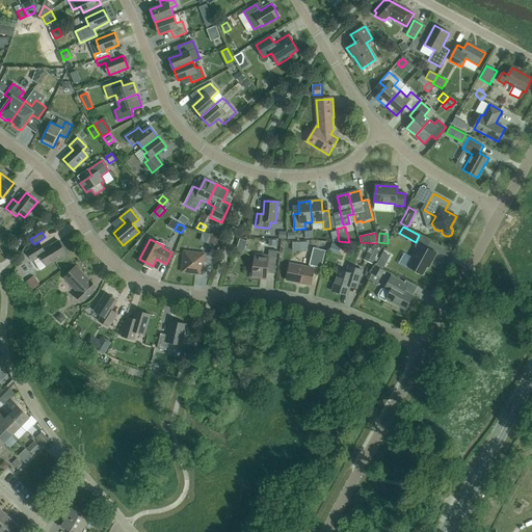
[(67,255),(58,241),(44,250),(40,243),(27,250),(33,261),(41,257),(47,266),(67,255)]
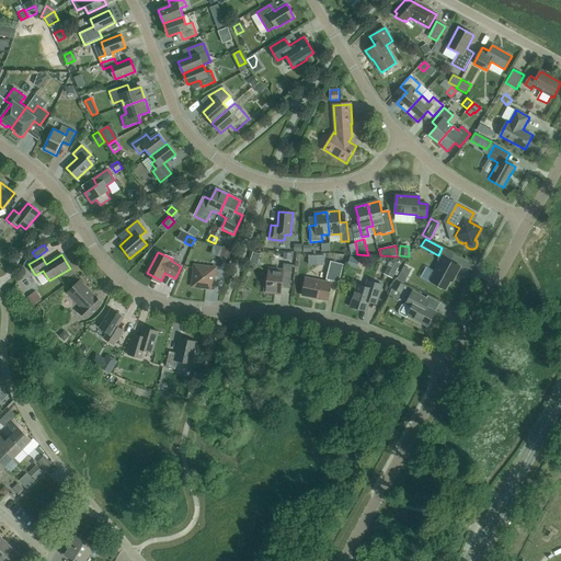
[(351,256),(347,265),(354,267),(356,259),(351,256)]
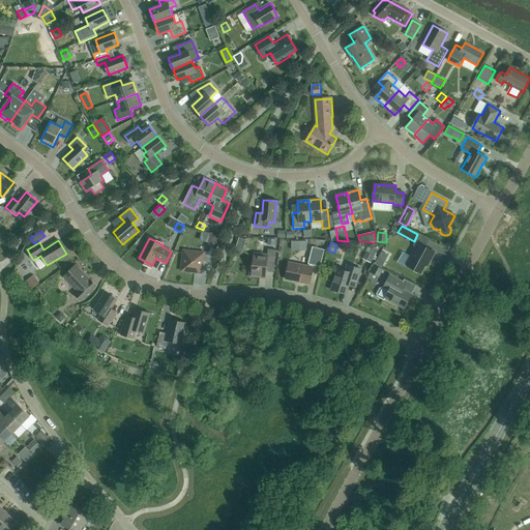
[(431,260),(435,253),(418,243),(406,265),(421,273),(429,260),(431,260)]
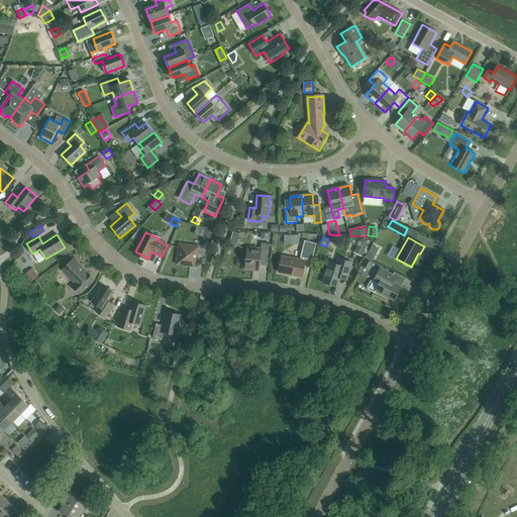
[(362,256),(369,243),(359,239),(352,252),(362,256)]
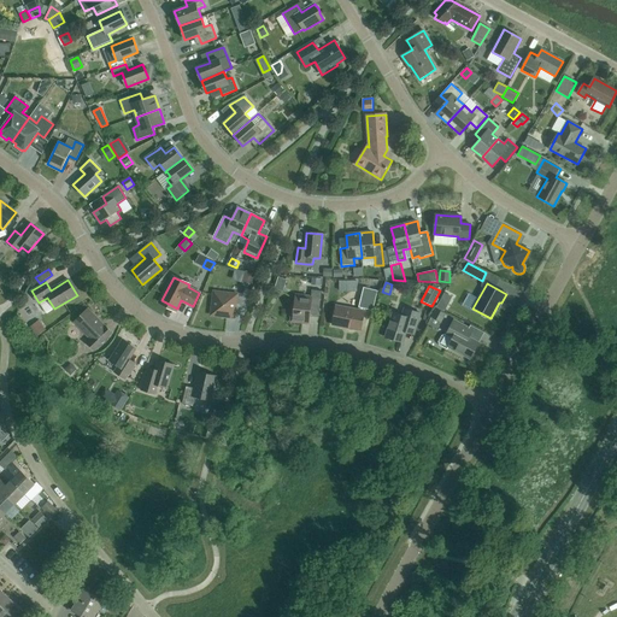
[(247,307),(252,291),(245,288),(242,297),(238,297),(238,294),(213,292),(211,316),(235,318),(236,303),(240,303),(240,305),(247,307)]
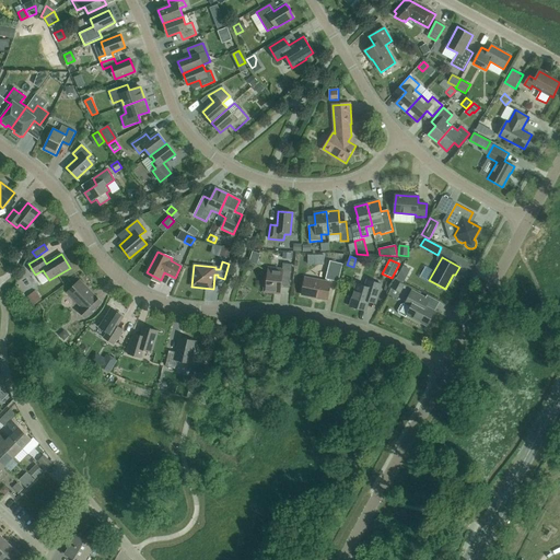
[(338,282),(342,264),(330,261),(326,279),(326,281),(305,278),(302,295),(327,300),(330,282),(331,280),(338,282)]
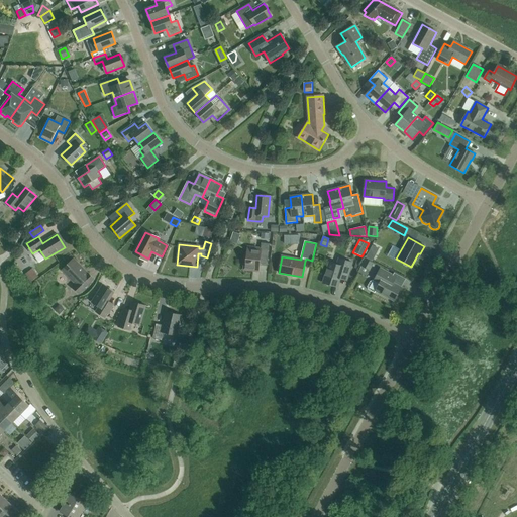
[(270,244),(270,243),(262,243),(261,248),(248,247),(247,255),(245,255),(243,270),(259,271),(261,256),(268,257),(270,244)]
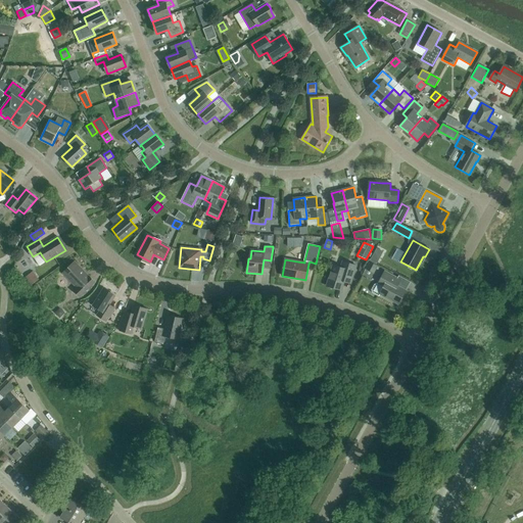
[(378,263),(381,258),(375,254),(372,259),(378,263)]
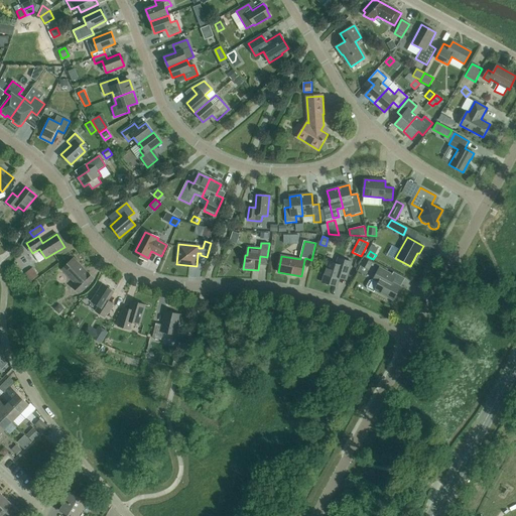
[(337,286),(340,278),(346,280),(348,276),(352,262),(339,258),(337,264),(329,262),(323,282),(337,286)]
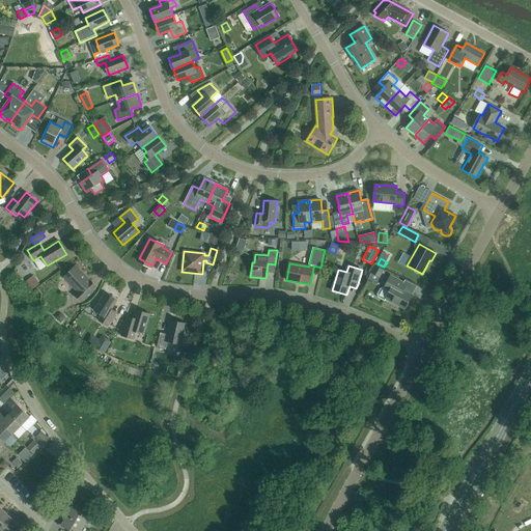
[(380,278),(384,271),(375,266),(371,274),(380,278)]
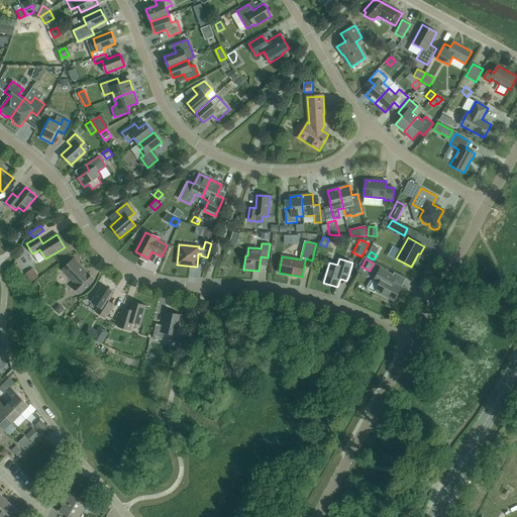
[(79,293),(94,279),(76,261),(72,261),(63,271),(77,285),(74,288),(79,293)]
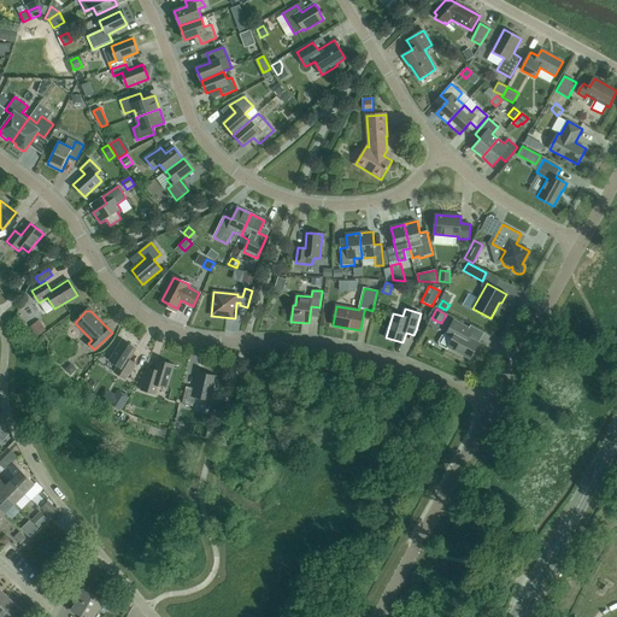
[(479,344),(469,338),(472,330),(469,329),(453,321),(446,334),(441,335),(438,342),(439,346),(447,350),(448,347),(470,359),(479,344)]
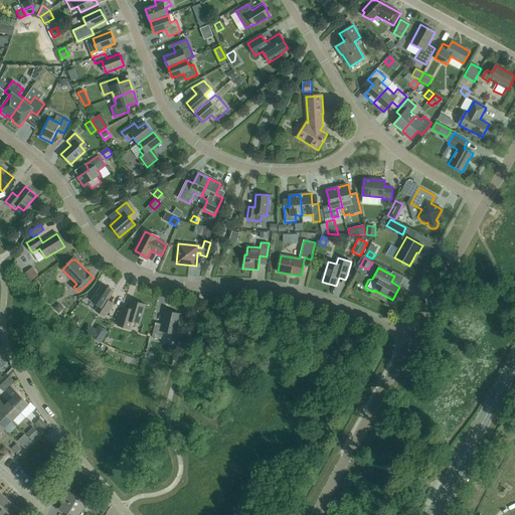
[(30,269),(23,274),(29,282),(36,277),(30,269)]
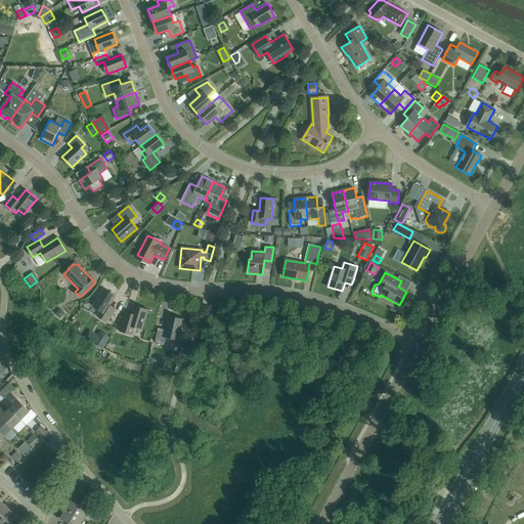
[(106,322),(113,312),(115,309),(110,305),(116,297),(104,290),(93,306),(100,311),(97,316),(106,322)]
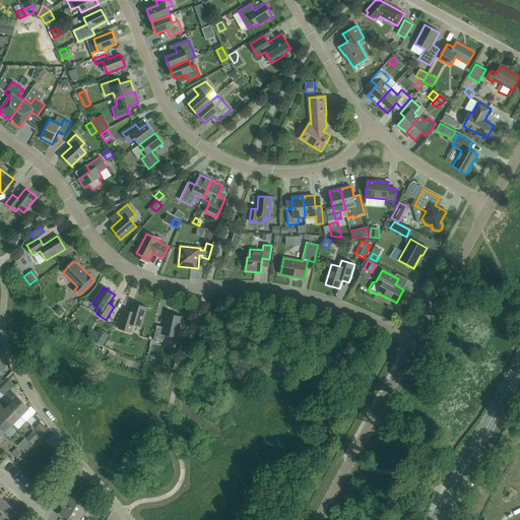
[(133,304),(131,311),(125,310),(124,314),(119,329),(131,332),(133,325),(140,327),(146,308),(133,304)]
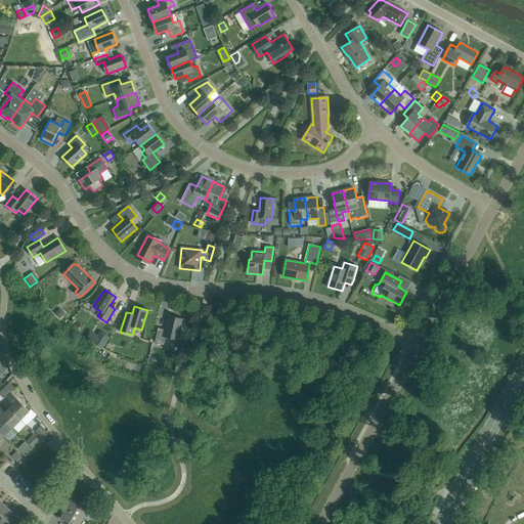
[(179,341),(183,319),(169,316),(165,330),(159,329),(155,343),(165,346),(167,338),(179,341)]
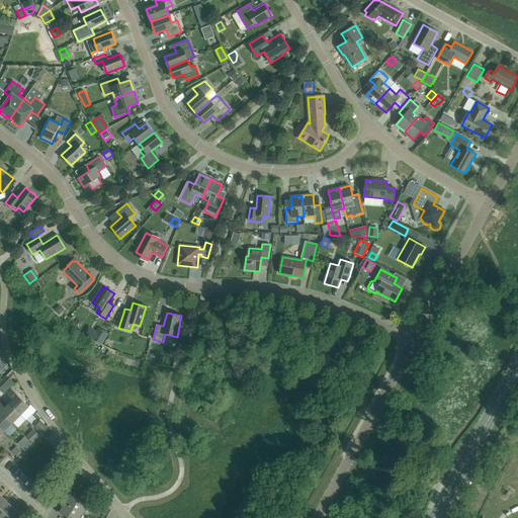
[(97,332),(92,339),(102,344),(108,334),(99,328),(97,332)]
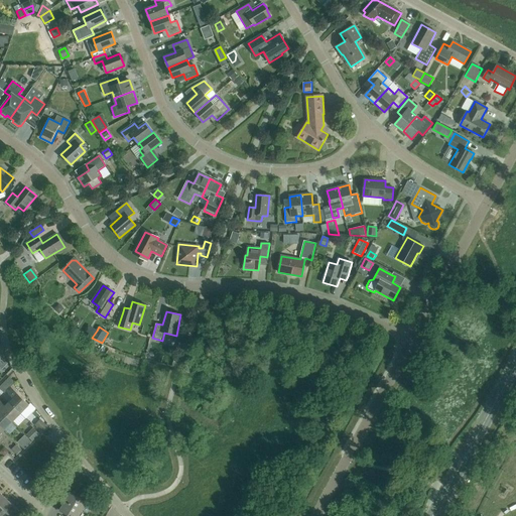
[(9,402),(20,413),(29,405),(10,387),(6,391),(13,398),(9,402)]
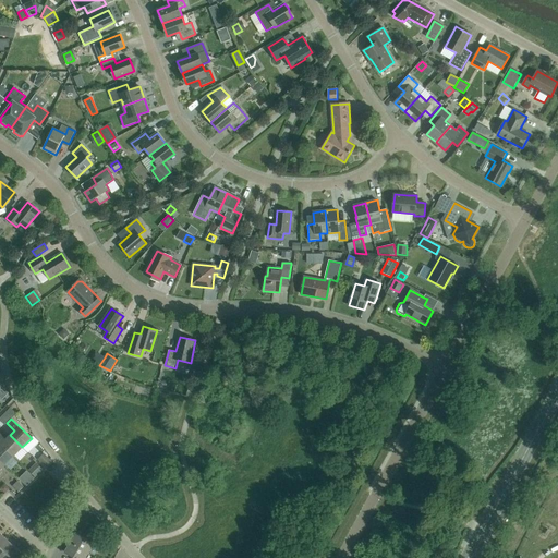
[(22,447),(10,435),(5,439),(0,433),(0,443),(13,457),(22,447)]
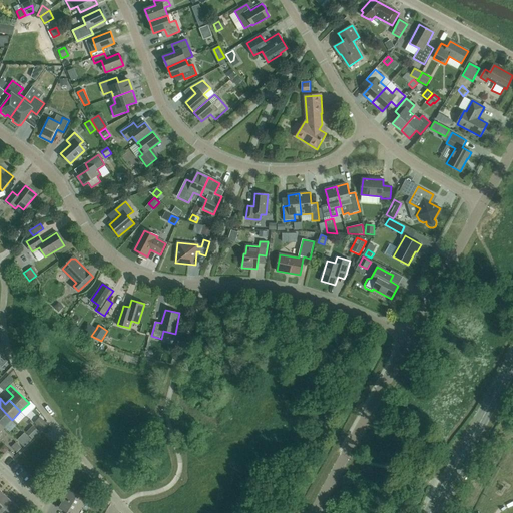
[(0,423),(4,428),(12,420),(0,407),(0,423)]
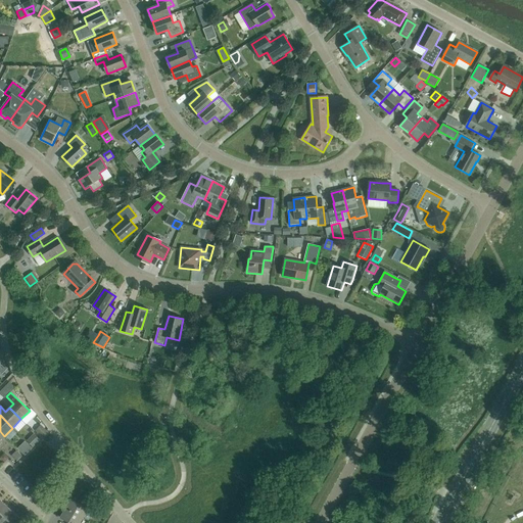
[(42,438),(48,433),(43,428),(37,433),(42,438)]
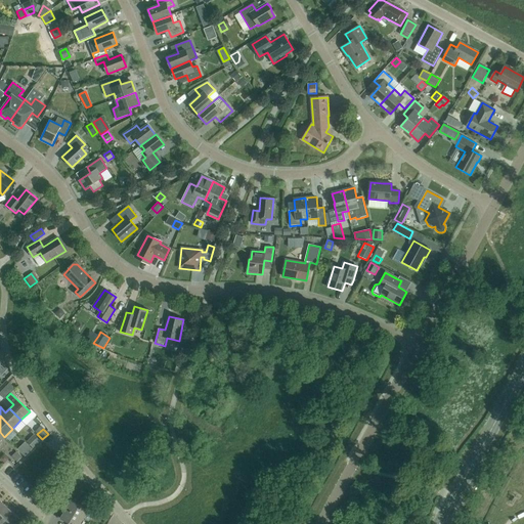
[(33,448),(40,441),(34,434),(26,441),(33,448)]
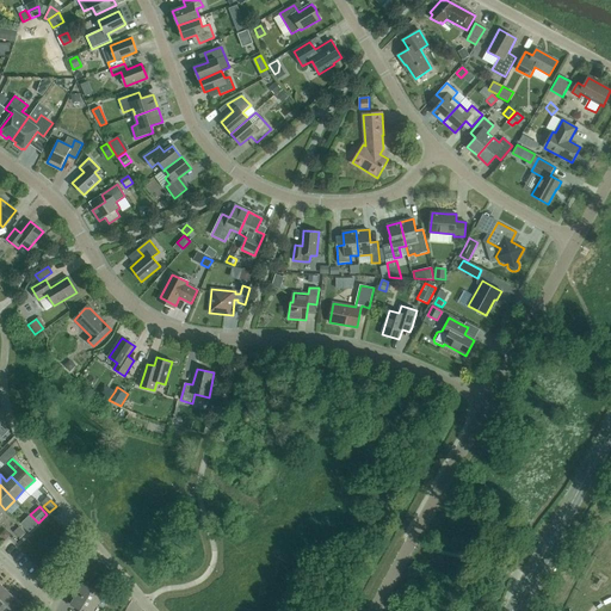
[(20,538),(25,534),(20,529),(16,534),(20,538)]
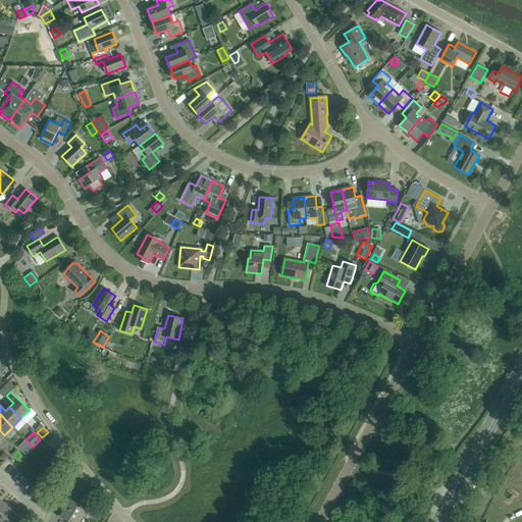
[(71,498),(66,507),(83,517),(88,520),(93,511),(91,510),(95,503),(84,496),(80,503),(71,498)]
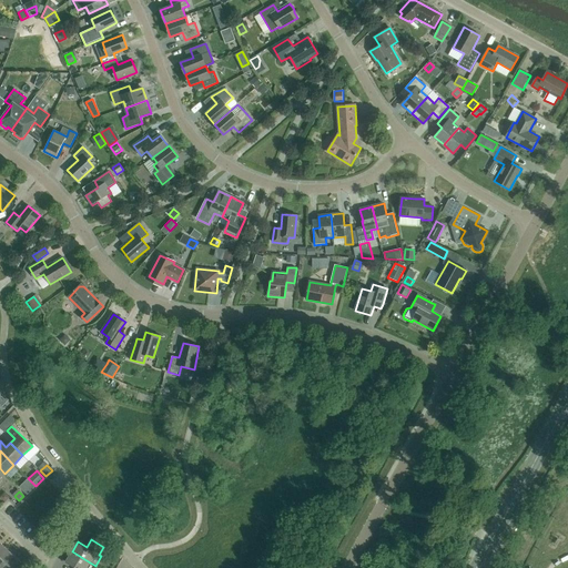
[(0,567),(1,567),(14,556),(4,547),(0,551),(0,567)]
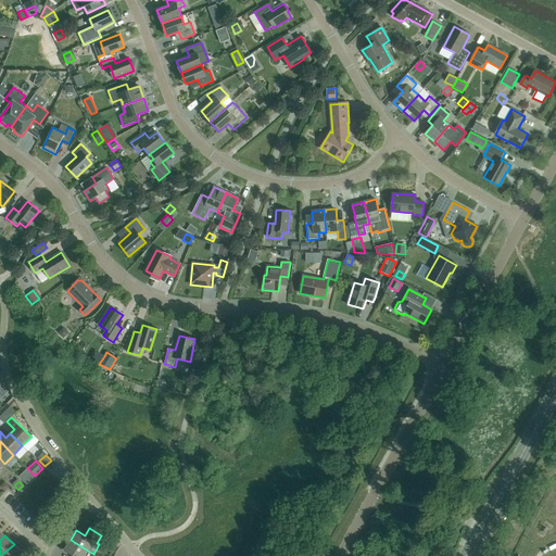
[(64,550),(74,555),(73,555),(85,555),(88,551),(71,540),(64,550)]
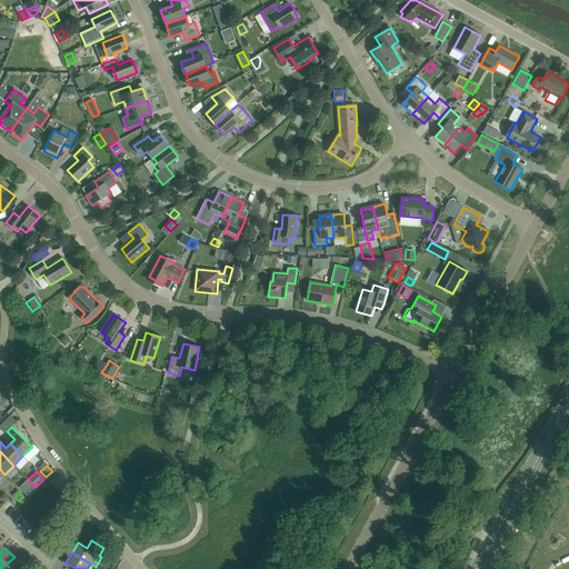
[(15,557),(1,568),(20,568),(23,567),(15,557)]
